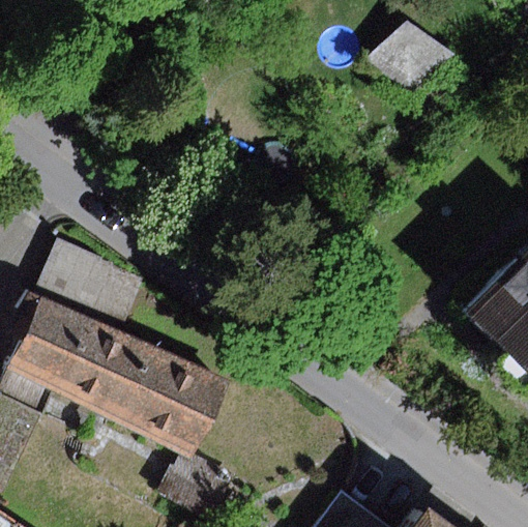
[(453,52),(407,20),(361,60),(409,92),(453,52)]
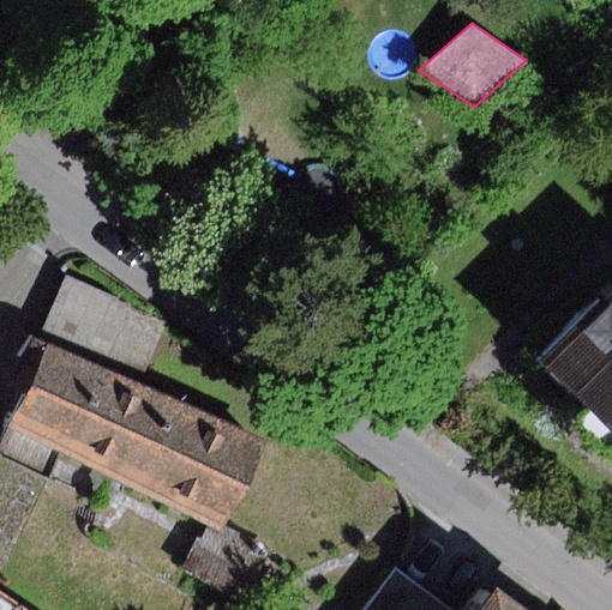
[(66,275),(41,342),(141,384),(166,321),(66,275)]
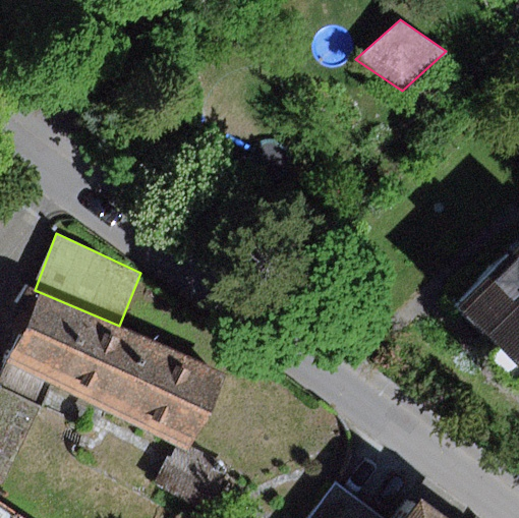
[(518,378),(518,238),(449,306),(518,378)]
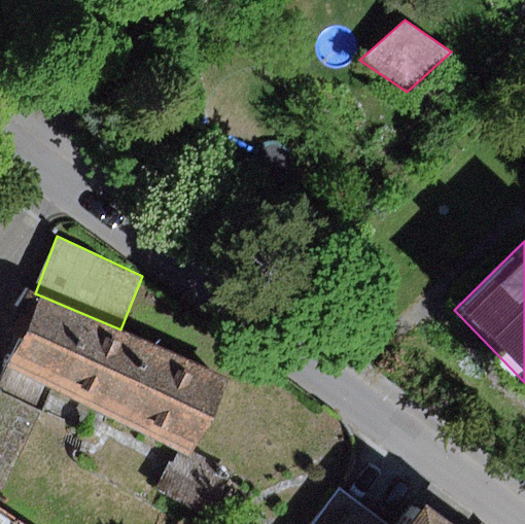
[(179,443),(195,450),(231,377),(120,329),(35,293),(4,369),(179,443)]
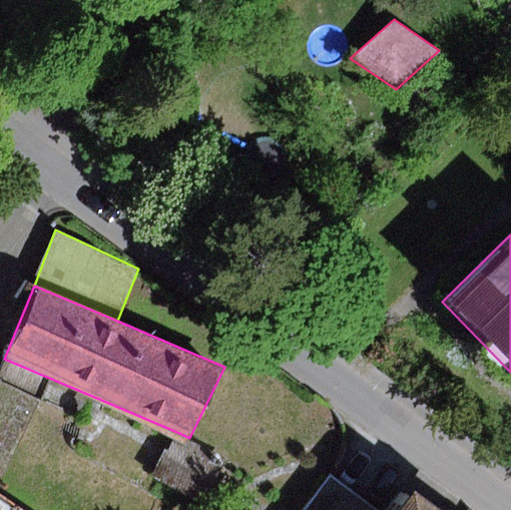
[(0,479),(1,480),(38,399),(0,381),(0,479)]
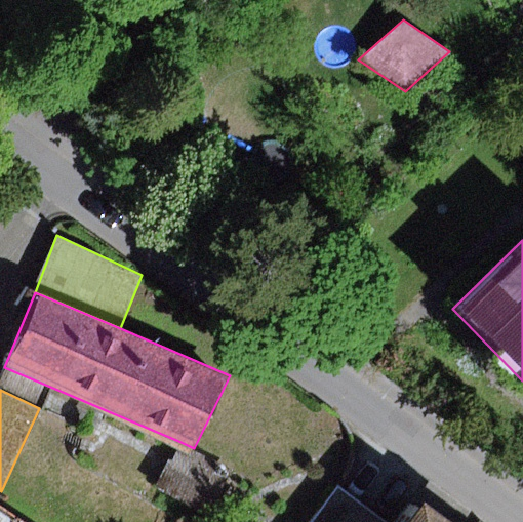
[(194,448),(178,441),(155,487),(209,514),(233,468),(194,448)]
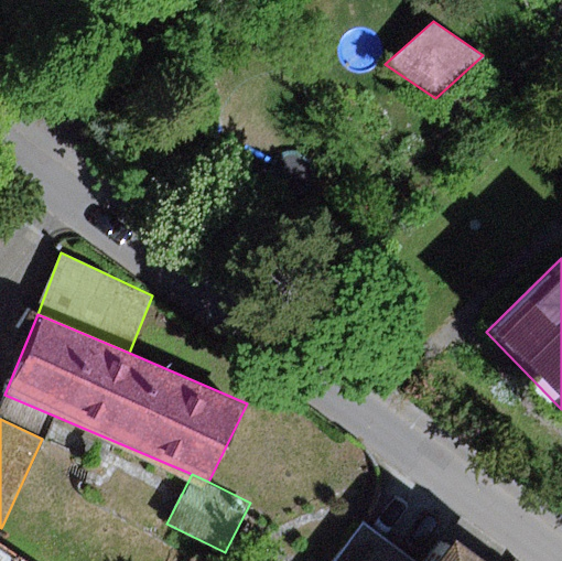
[(365,520),(334,560),(379,560),(393,541),(365,520)]
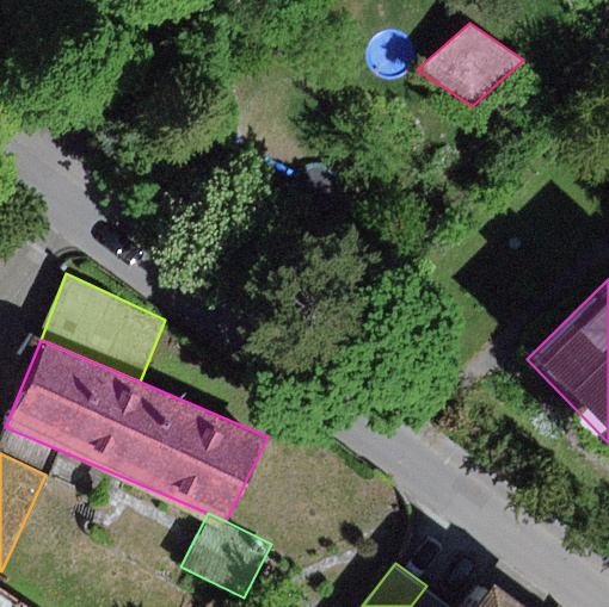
[(543,606),(536,602),(531,606),(522,606),(480,576),(457,606),(543,606)]
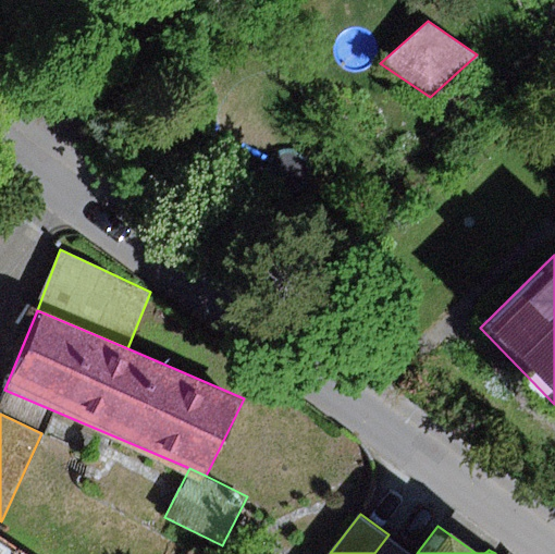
[(415,553),(389,534),(374,553),(415,553)]
